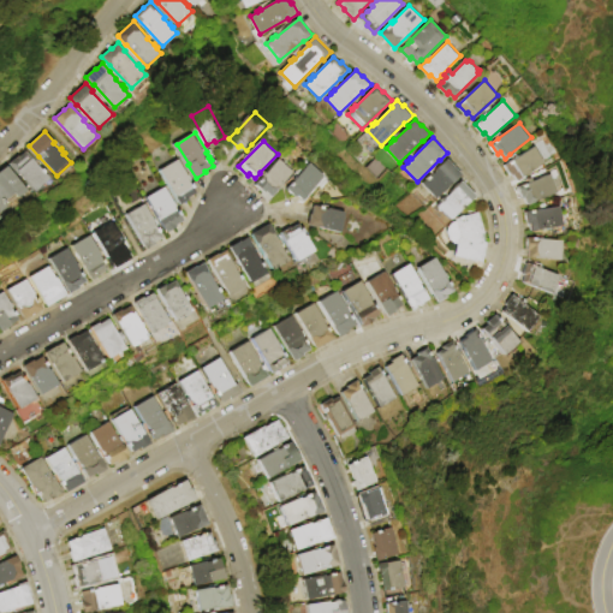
[(518,180),(515,173),(512,174),(506,164),(537,146),(547,162),(518,180)]
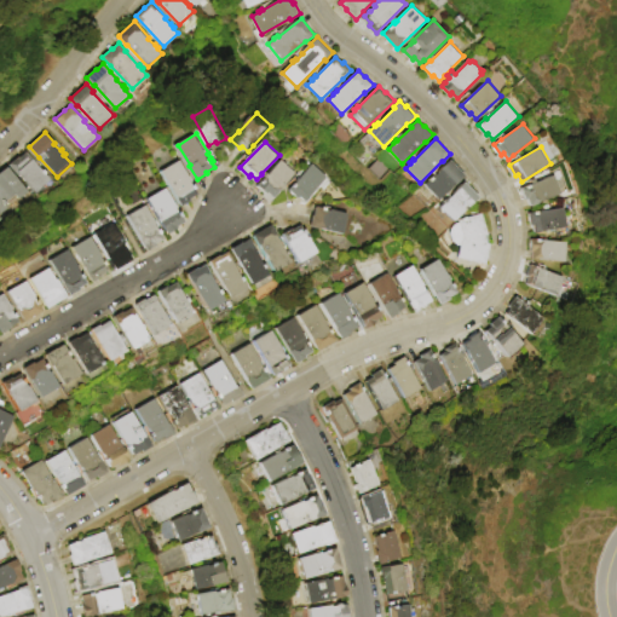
[(34,191),(10,163),(19,156),(19,157),(27,151),(33,157),(33,159),(36,163),(41,169),(42,168),(45,172),(44,173),(48,178),(34,191)]
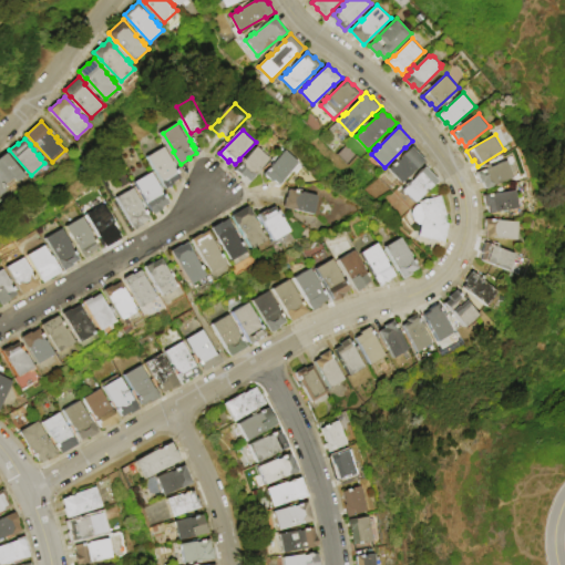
[(260,145),(273,157),(259,173),(253,181),(247,176),(246,177),(237,170),(245,161),(246,161),(260,145)]
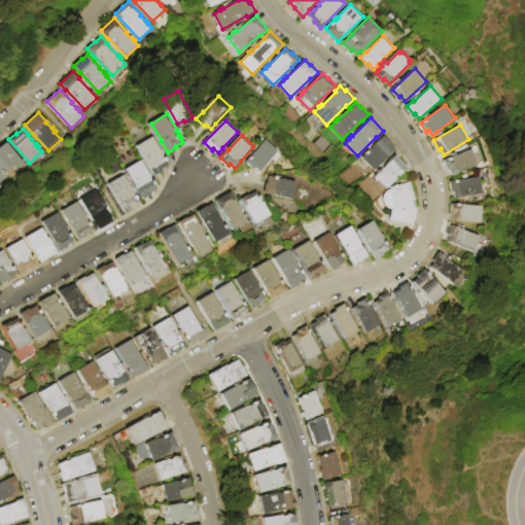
[(374,170),(362,158),(366,153),(365,152),(369,149),(370,150),(374,146),(374,145),(384,135),(396,148),(388,156),(387,156),(374,170)]
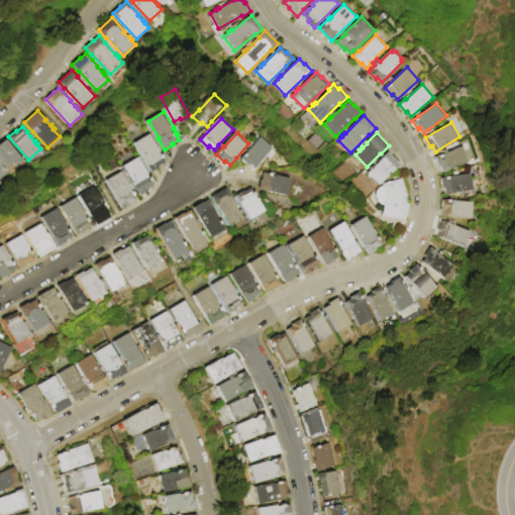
[(135,141),(151,133),(161,149),(160,150),(162,155),(163,153),(165,157),(164,157),(167,162),(160,166),(161,167),(152,172),(135,141)]
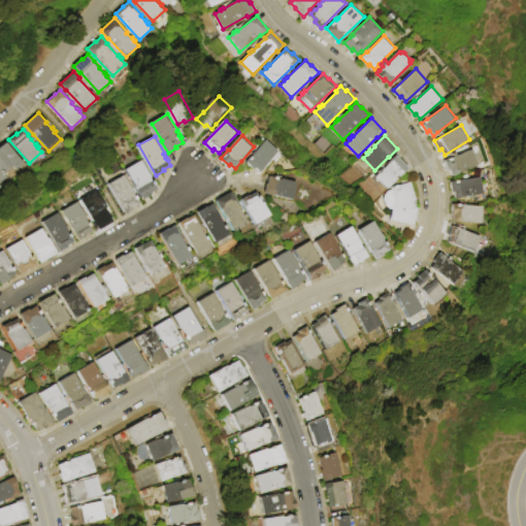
[(262,171),(257,167),(255,169),(248,162),(253,155),(254,156),(269,139),(281,151),(262,171)]
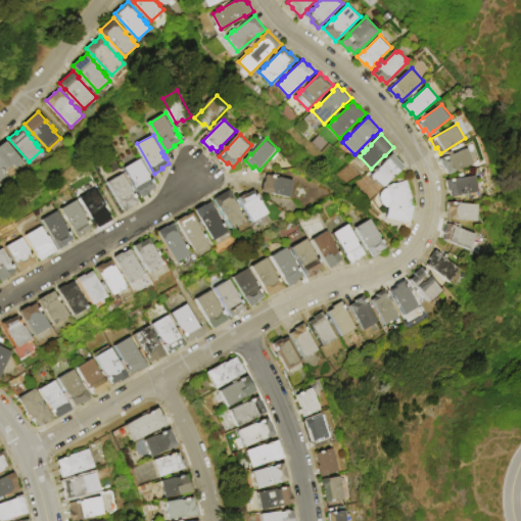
[(0,144),(6,140),(22,161),(14,168),(10,163),(2,170),(6,176),(0,180),(0,144)]
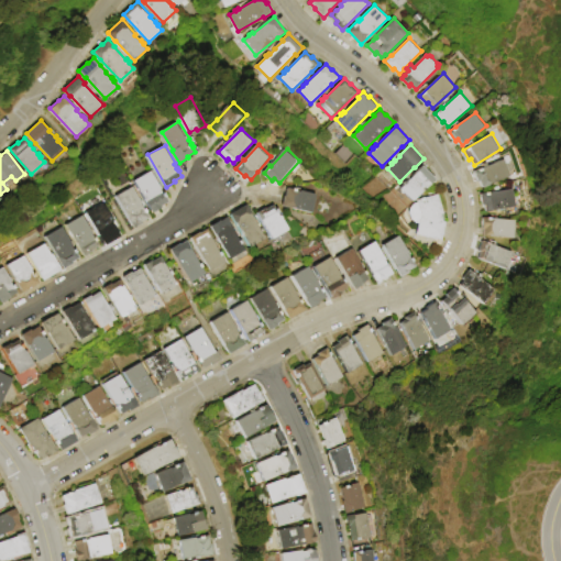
[(484,187),(482,182),(480,182),(475,171),(486,166),(486,167),(506,158),(513,175),(484,187)]
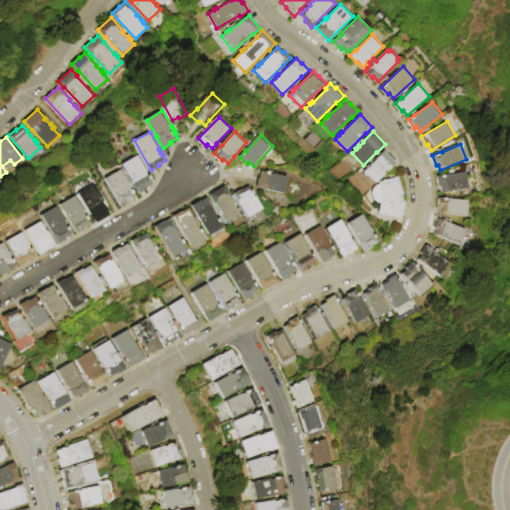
[(375,183),(364,171),(368,167),(367,166),(370,163),(371,164),(385,150),(397,162),(390,170),(389,169),(375,183)]
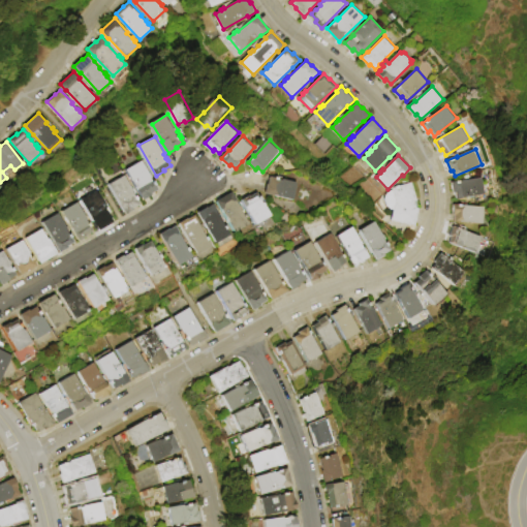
[(127,168),(143,159),(153,177),(151,177),(153,180),(154,181),(155,180),(157,184),(156,184),(159,189),(153,192),(153,193),(144,198),(137,189),(138,188),(127,168)]
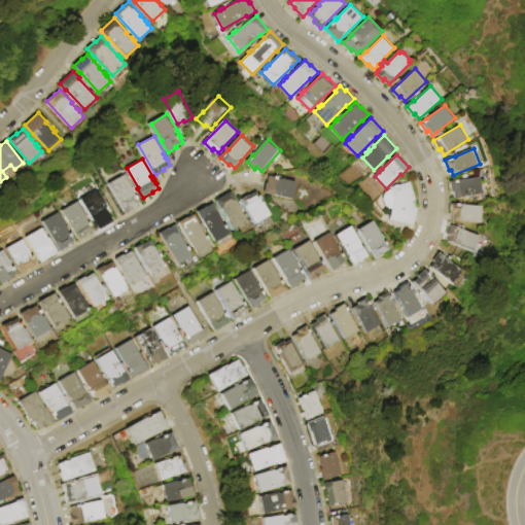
[(110,183),(126,174),(135,190),(134,191),(135,194),(136,194),(137,195),(139,198),(138,198),(141,203),(134,207),(135,208),(127,213),(119,202),(120,202),(110,183)]
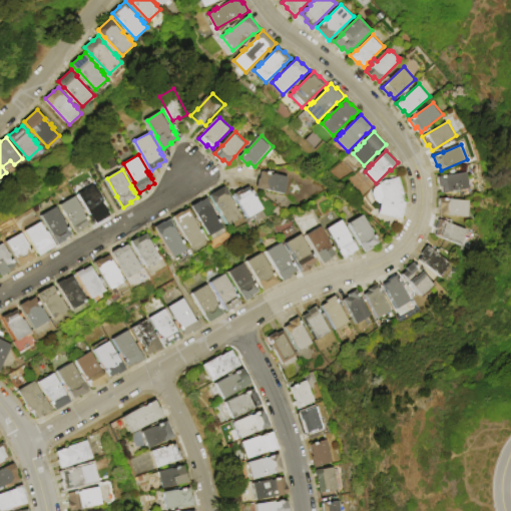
[(290,175),(286,193),(271,189),(271,190),(258,187),(261,177),(262,178),(264,169),(290,175)]
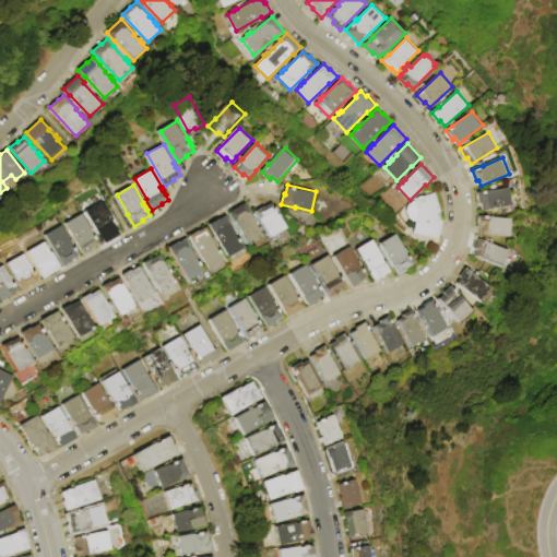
[(480,191),(512,187),(514,204),(484,209),(483,202),(481,203),(480,191)]
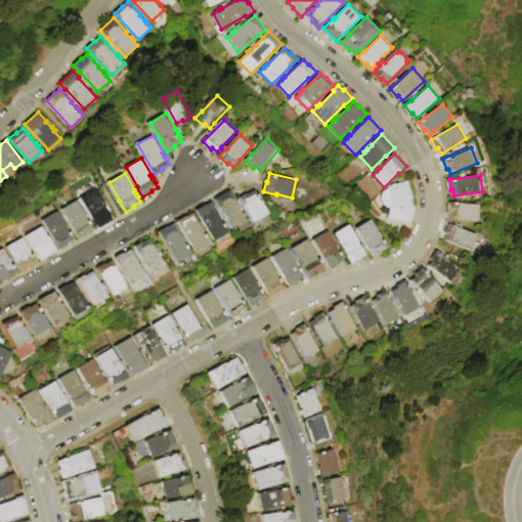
[(387,217),(390,207),(387,206),(385,204),(384,203),(382,196),(383,191),(386,188),(390,187),(389,185),(409,179),(415,198),(414,199),(416,203),(412,204),(414,205),(417,206),(411,224),(387,217)]
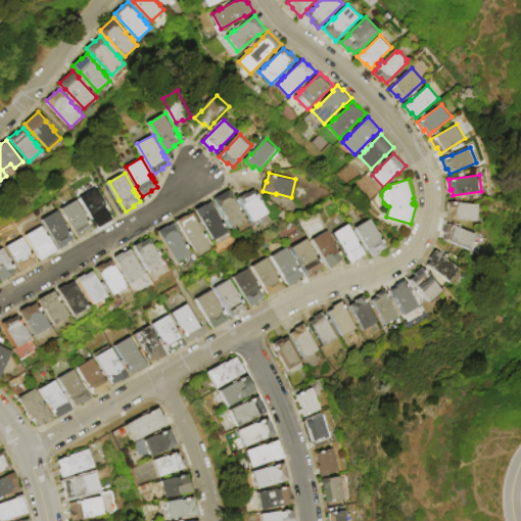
[(81,197),(97,188),(107,204),(106,205),(108,209),(109,208),(111,211),(110,212),(112,217),(105,221),(106,222),(98,226),(81,197)]
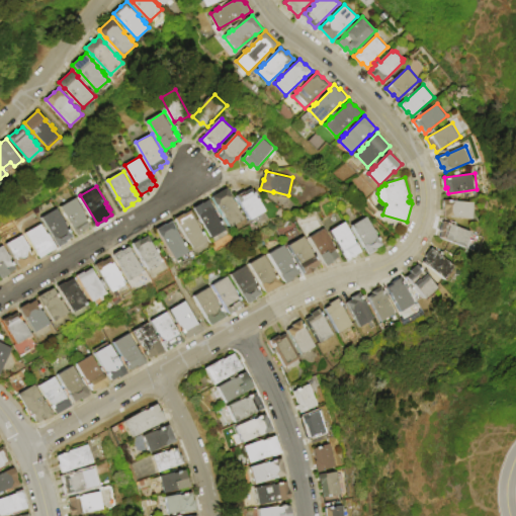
[(231,227),(219,204),(218,204),(212,196),(229,187),(234,195),(233,195),(241,209),(242,209),(243,212),(242,212),(246,219),(231,227)]
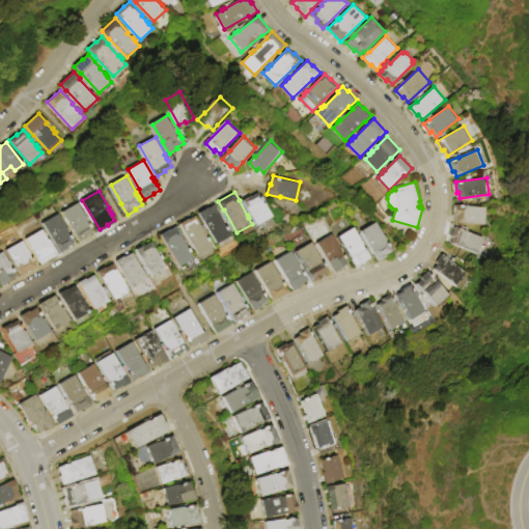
[(244,199),(251,195),(252,196),(259,192),(261,196),(262,195),(265,198),(262,199),(265,203),(266,202),(274,216),(258,224),(244,199)]
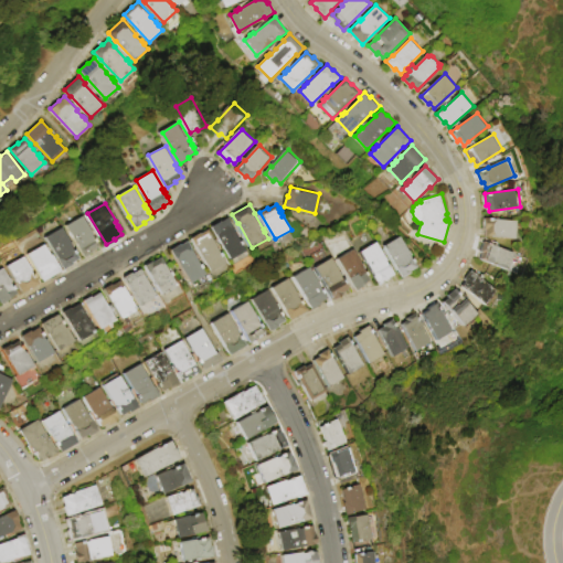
[(67,224),(85,215),(95,233),(94,233),(96,238),(97,237),(99,241),(98,242),(101,246),(94,251),(94,252),(85,257),(80,248),(81,247),(67,224)]
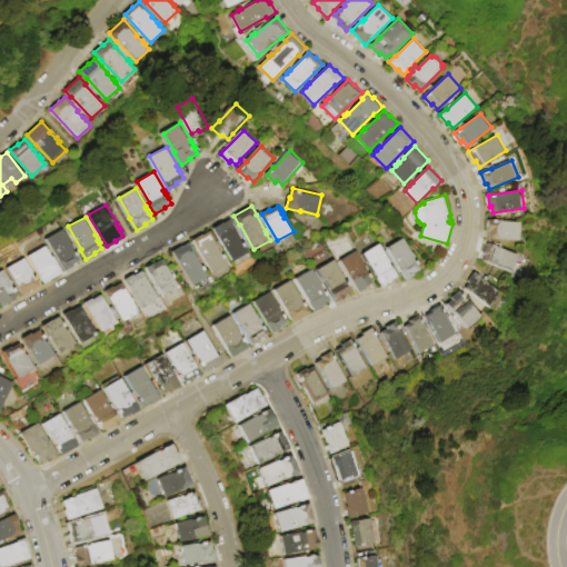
[(234,261),(219,236),(218,237),(214,228),(231,218),(240,236),(244,242),(245,241),(247,245),(246,246),(249,252),(234,261)]
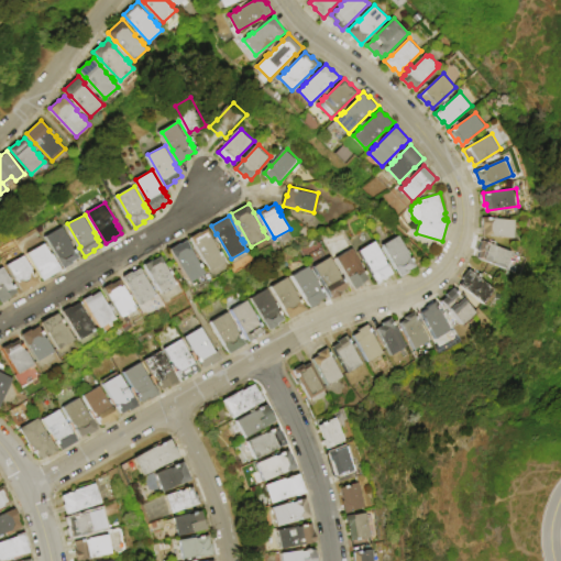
[(486,234),(486,228),(484,228),(485,216),(497,217),(497,218),(518,219),(517,237),(486,234)]
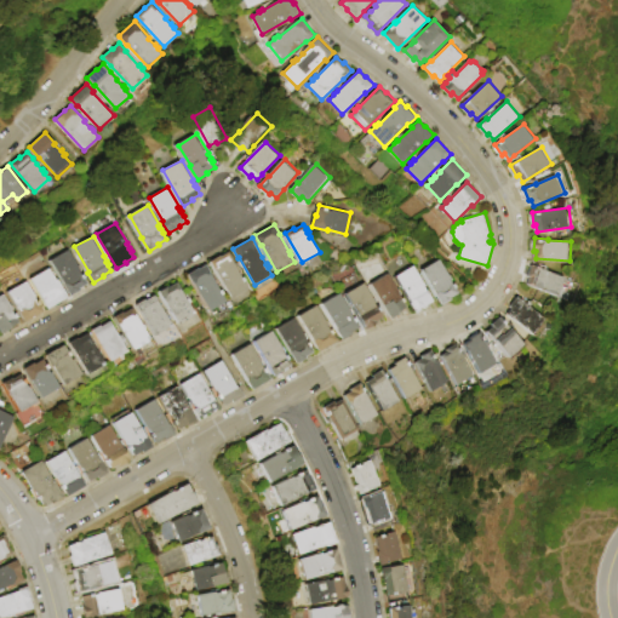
[(52,259),(70,249),(81,268),(80,269),(83,274),(85,273),(87,276),(86,278),(90,284),(81,287),(83,290),(72,296),(64,285),(66,284),(52,259)]
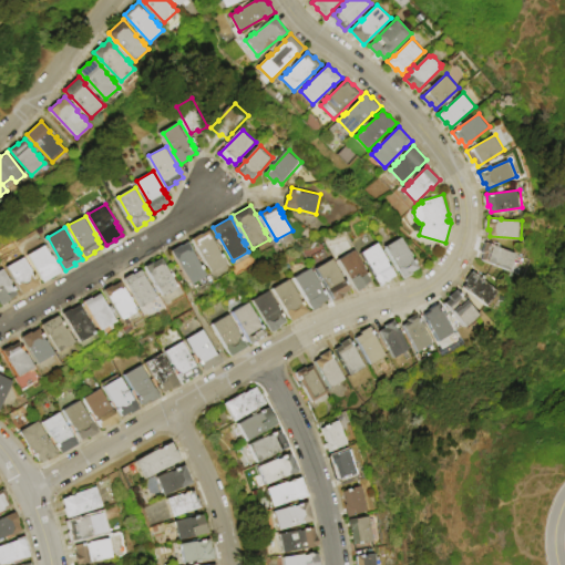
[(193,238),(202,233),(203,234),(209,229),(223,253),(224,252),(226,256),(225,257),(228,263),(212,271),(193,238)]
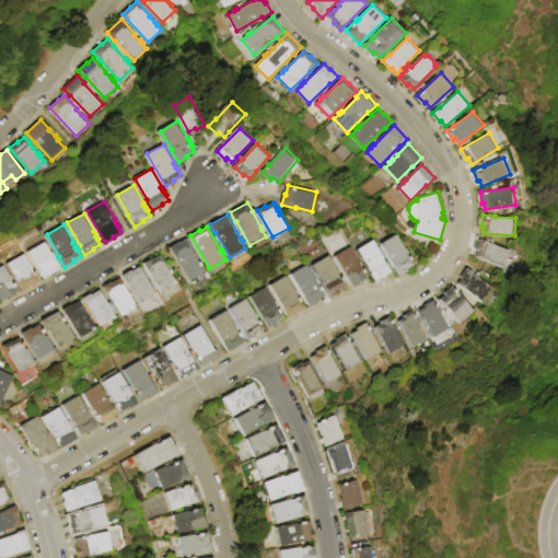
[(383,242),(399,233),(409,252),(408,252),(410,256),(411,255),(416,264),(415,265),(408,268),(409,270),(400,275),(383,242)]
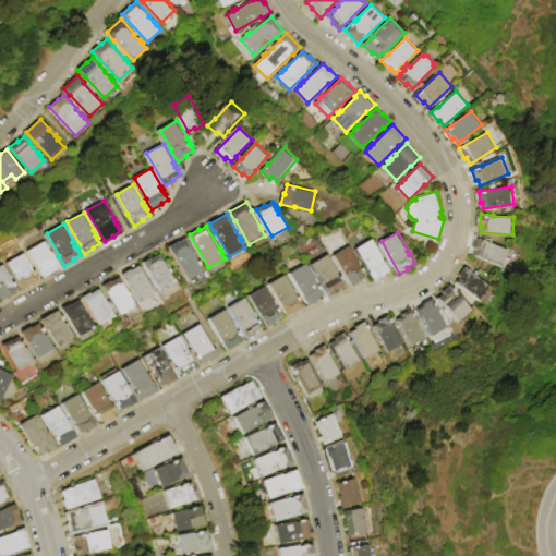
[(189,279),(174,255),(169,245),(179,240),(180,241),(186,237),(191,245),(191,246),(198,261),(201,260),(203,264),(201,265),(204,270),(189,279)]
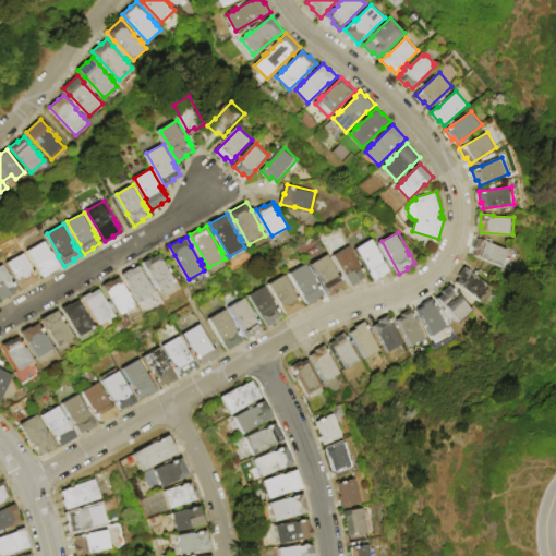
[(481,237),(511,250),(504,267),(475,255),(479,249),(476,248),(481,237)]
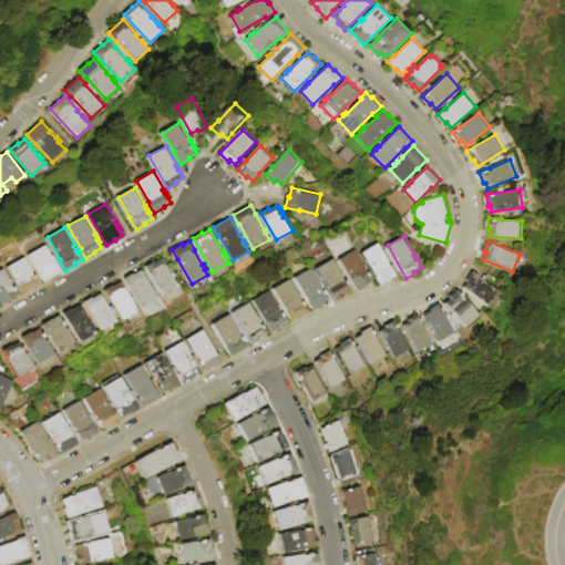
[(381,243),(391,260),(390,262),(398,275),(391,278),(391,279),(381,286),(376,276),(377,276),(363,252),(381,243)]
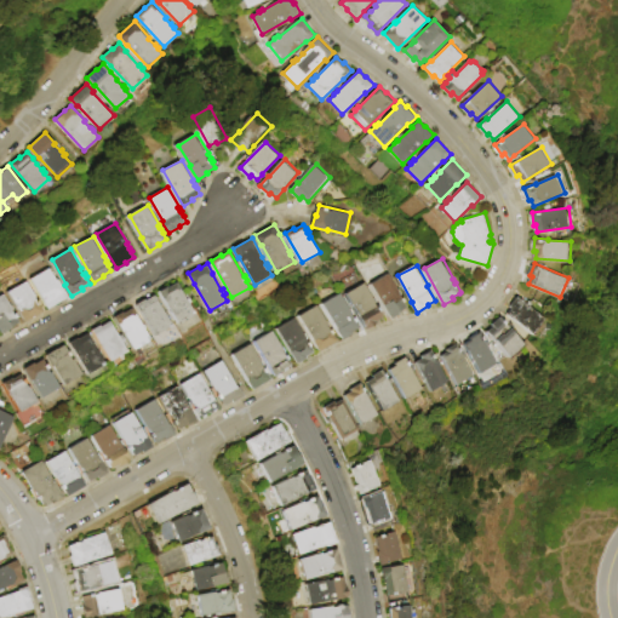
[(33,279),(51,268),(58,280),(59,279),(69,296),(49,308),(45,301),(46,301),(33,279)]
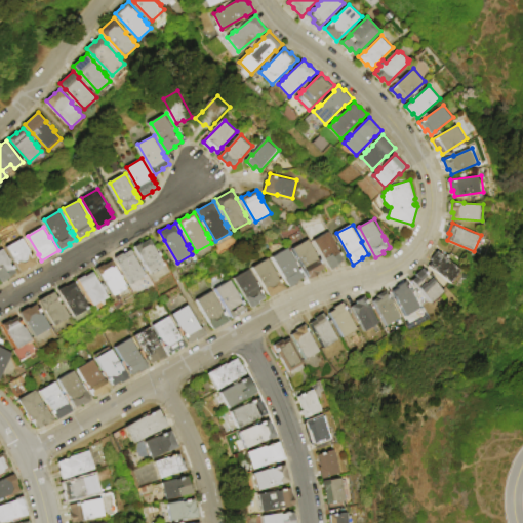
[(316,240),(331,231),(340,248),(339,248),(342,252),(343,251),(345,254),(344,255),(346,259),(338,264),(339,265),(331,270),(316,240)]
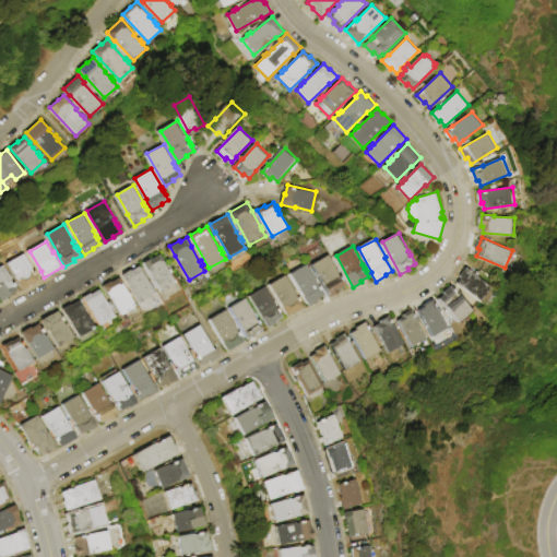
[(9,262),(26,252),(34,267),(33,267),(40,280),(24,289),(18,279),(19,277),(9,262)]
